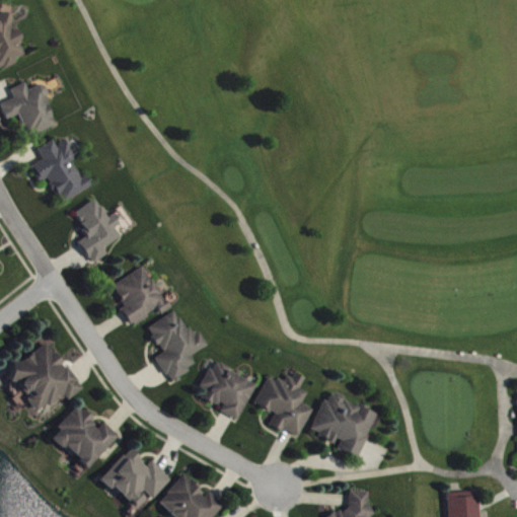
[(0,68),(16,61),(15,58),(26,53),(7,13),(0,16),(0,68)]
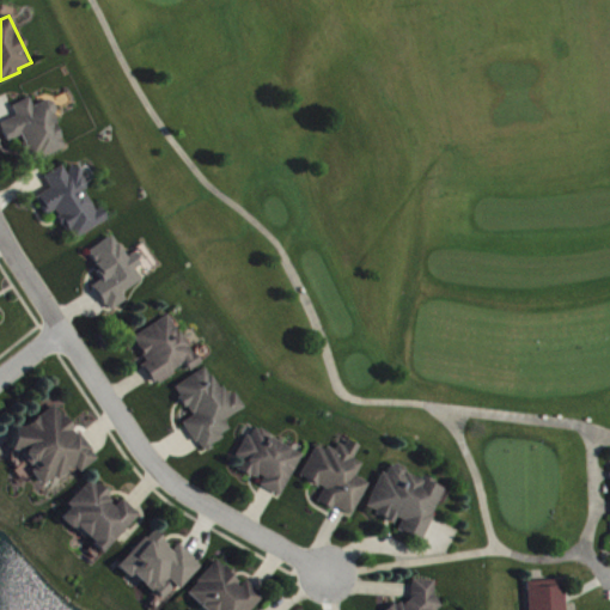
[(67,147),(48,99),(32,105),(29,97),(12,104),(17,115),(0,122),(7,140),(23,134),(34,160),(67,147)]
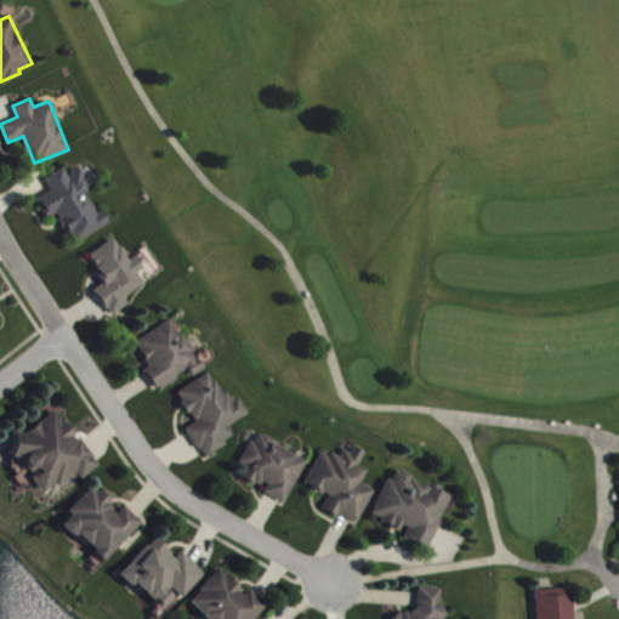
[(108,223),(102,210),(95,213),(84,192),(90,189),(79,169),(67,175),(63,168),(45,177),(51,191),(37,198),(46,217),(56,213),(71,243),(108,223)]
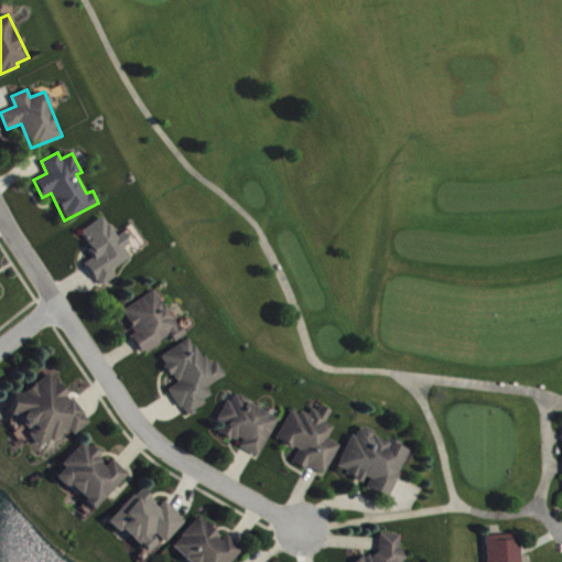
[(131,258),(123,246),(128,242),(122,233),(116,236),(104,216),(79,230),(95,256),(85,262),(99,287),(116,277),(112,269),(131,258)]
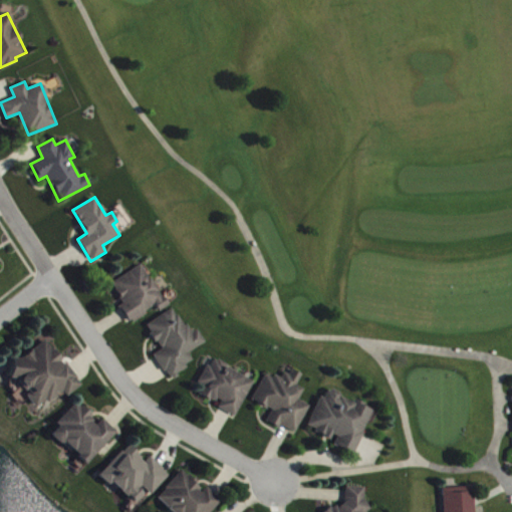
[(111,281),(122,302),(118,305),(129,322),(156,307),(158,310),(167,306),(143,263),(111,281)]
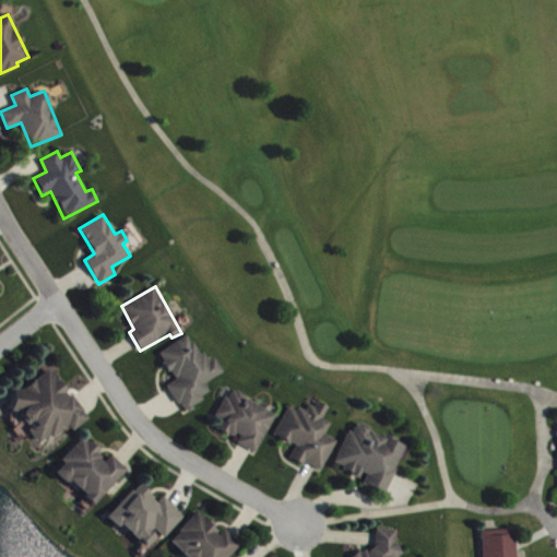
[(158,352),(175,380),(167,384),(184,411),(211,394),(204,382),(223,371),(214,357),(205,363),(189,334),(158,352)]
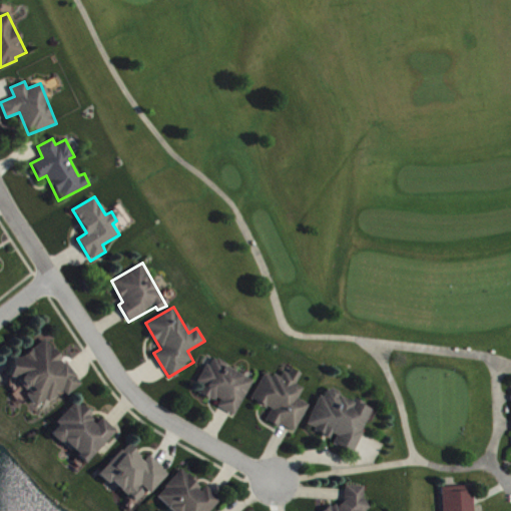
[(81,386),(48,337),(10,363),(18,375),(16,376),(37,408),(64,390),(67,395),(81,386)]
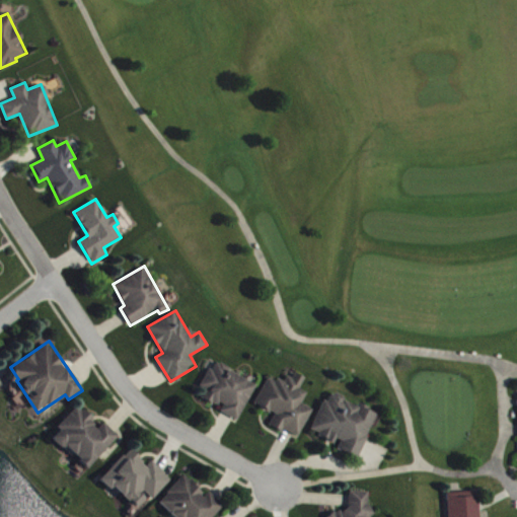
[(256,383),(216,364),(213,371),(208,368),(199,387),(204,390),(201,397),(221,407),(219,411),(238,420),(256,383)]
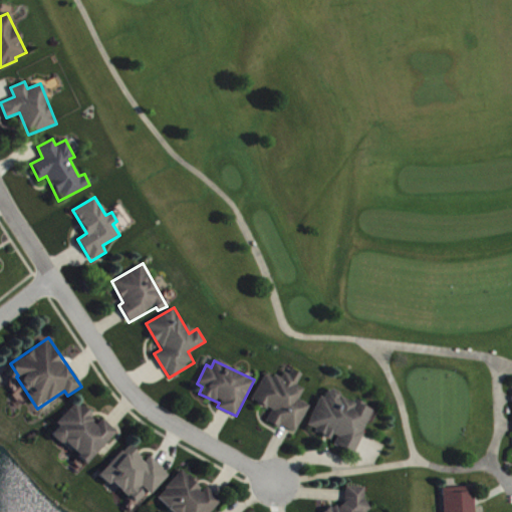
[(252,401),(271,410),(266,420),(296,434),(309,405),(298,400),(304,389),(296,386),(302,373),(292,368),(287,379),(265,369),(252,401)]
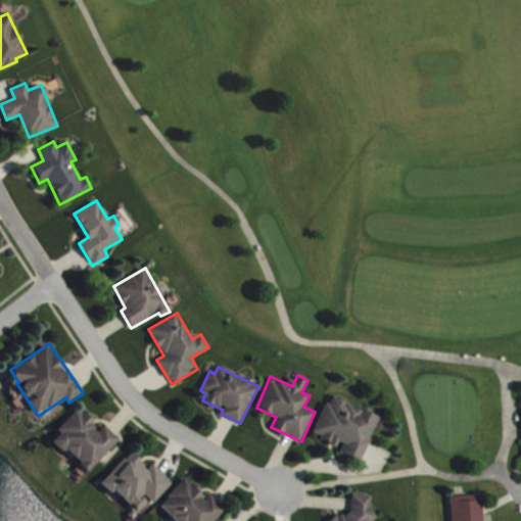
[(361,462),(379,415),(359,407),(334,396),(330,405),(325,403),(312,435),(339,445),(336,452),(361,462)]
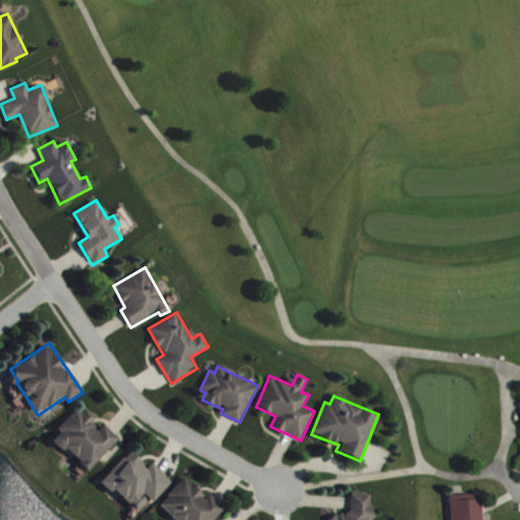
[(119,437),(104,424),(100,429),(76,408),(58,428),(62,432),(55,440),(89,471),(119,437)]
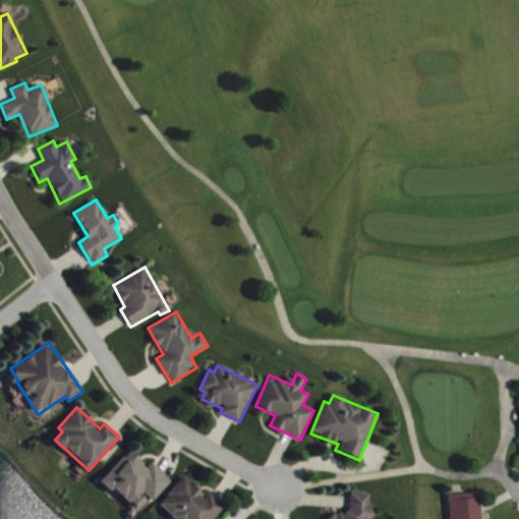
[(103,479),(136,511),(148,499),(152,502),(171,480),(151,462),(147,466),(129,450),(103,479)]
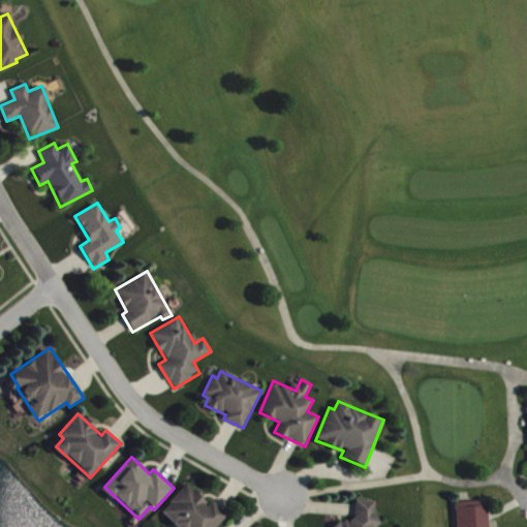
[(211,500),(208,503),(185,484),(160,513),(177,526),(215,526),(227,515),(211,500)]
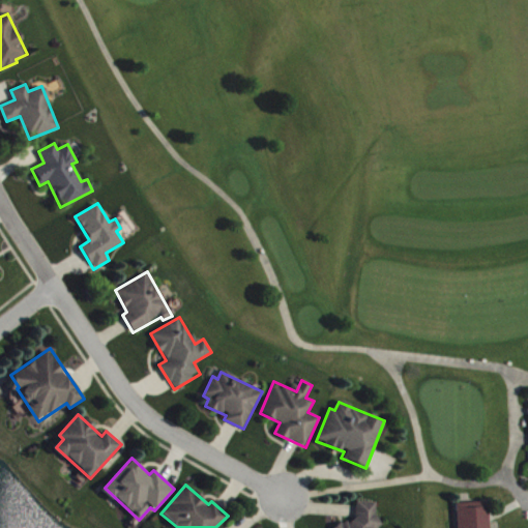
[(376,502),(356,501),(355,517),(349,523),(342,522),(334,527),(377,527),(383,523),(375,515),(376,502)]
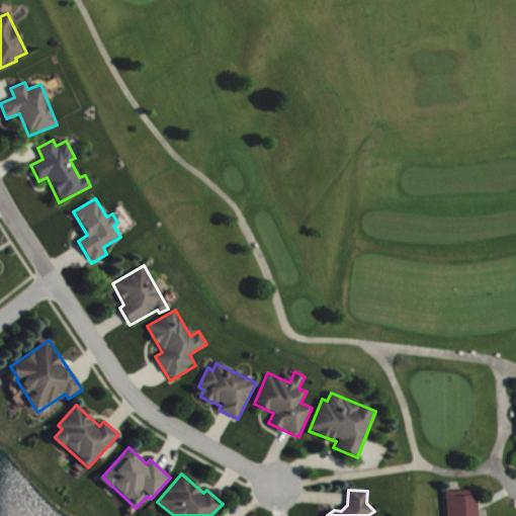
[(446,491),(447,515),(479,515),(478,490),(446,491)]
